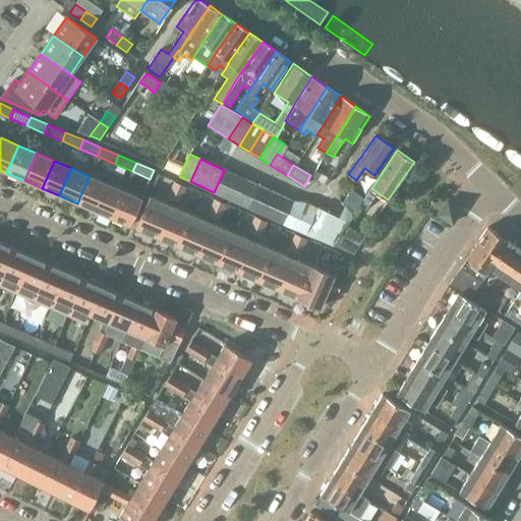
[(224,170),(214,192),(236,203),(246,180),(224,170)]
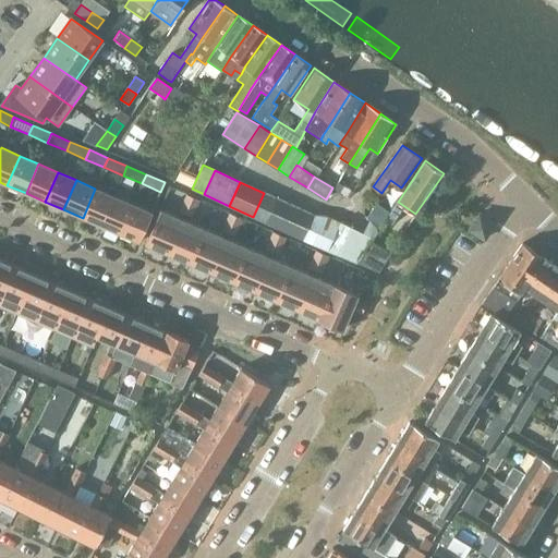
[(95,189),(83,218),(101,226),(113,196),(95,189)]
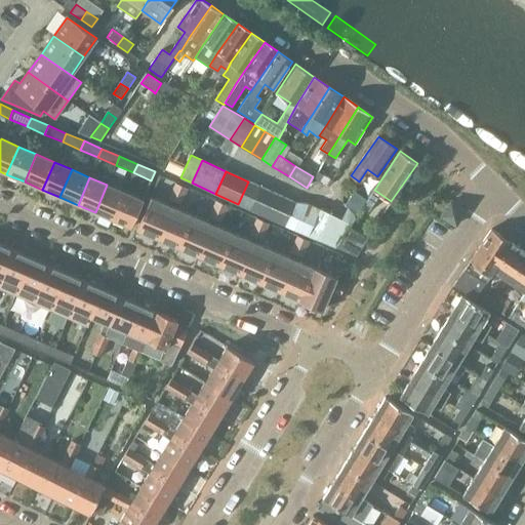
[(248,182),(238,204),(250,209),(260,187),(248,182)]
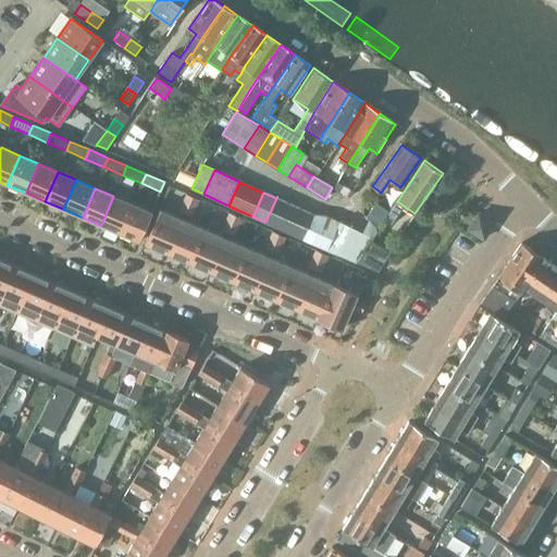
[(196,208),(199,199),(193,197),(186,194),(183,202),(196,208)]
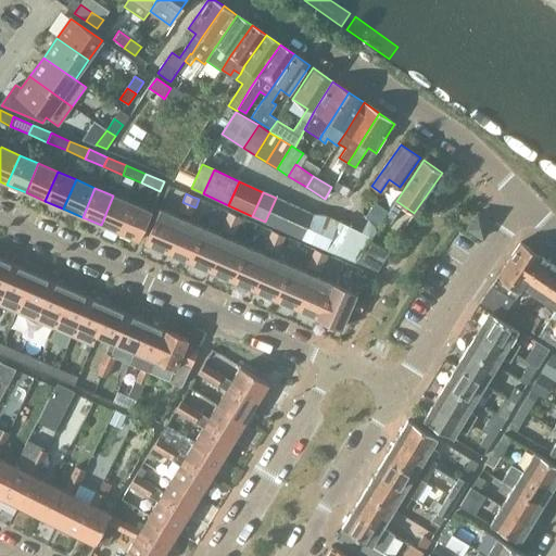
[(113,196),(101,225),(119,234),(133,204),(113,196)]
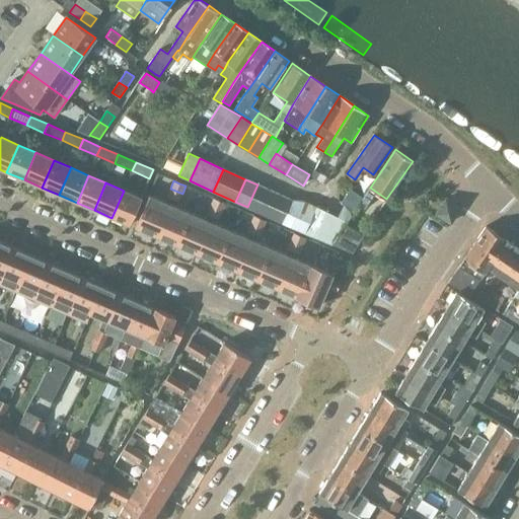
[(257,184),(247,207),(258,212),(269,190),(257,184)]
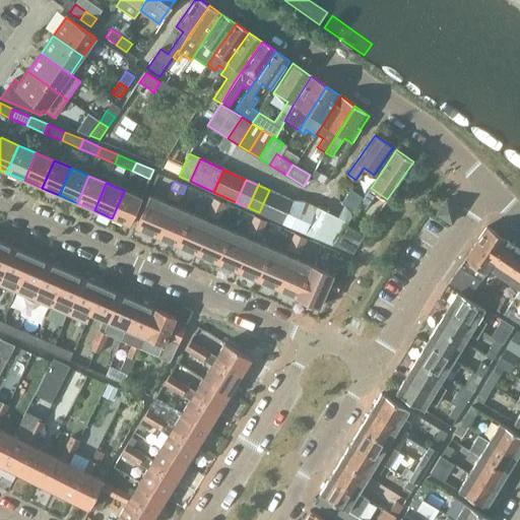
[(171,189),(167,197),(173,199),(179,202),(183,194),(171,189)]
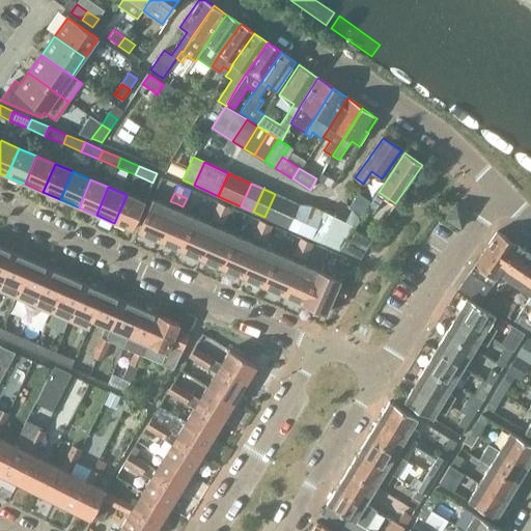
[(275,194),(264,217),(276,223),(286,199),(275,194)]
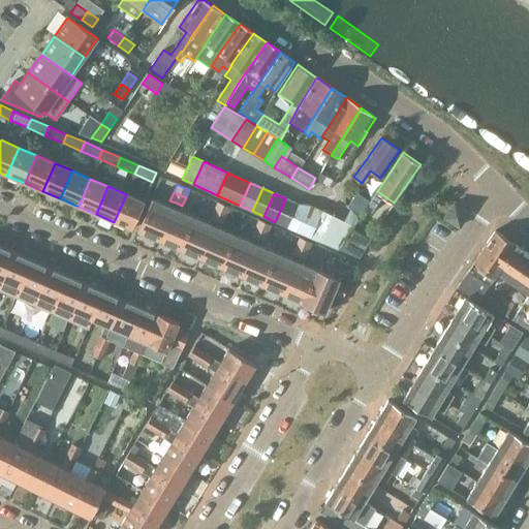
[(126,194),(114,222),(132,230),(144,203),(126,194)]
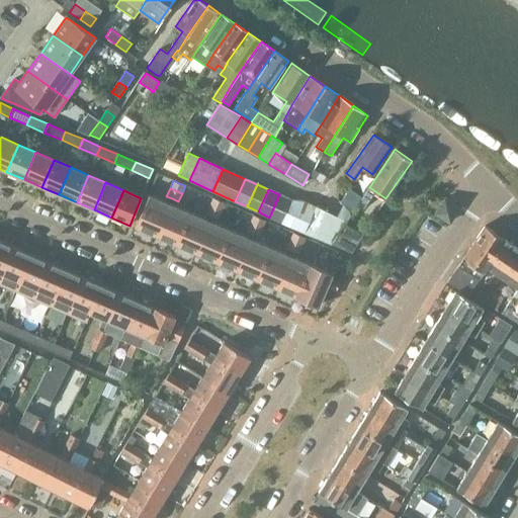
[(170,203),(149,194),(135,228),(156,237),(170,203)]
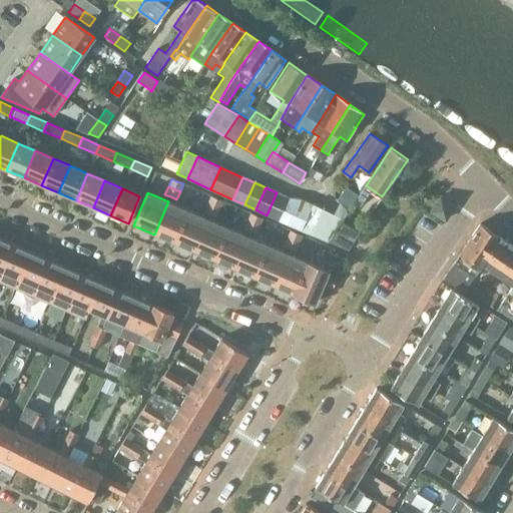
[(277,192),(267,215),(279,220),(289,197),(277,192)]
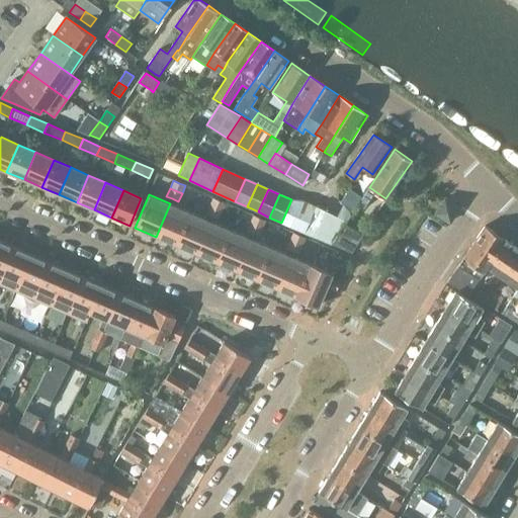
[(222,210),(225,203),(219,200),(213,197),(209,205),(222,210)]
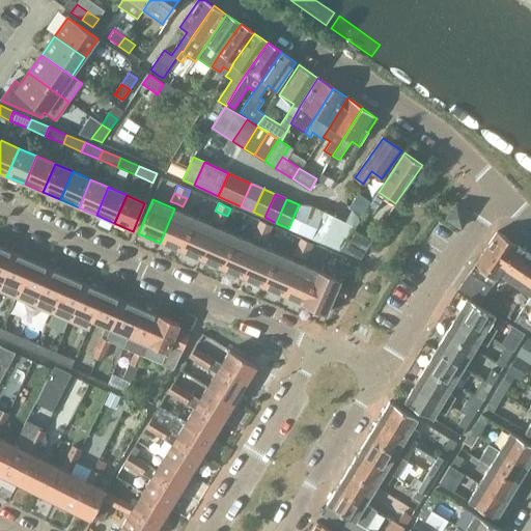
[(299,204),(288,228),(301,233),(312,206),(299,204)]
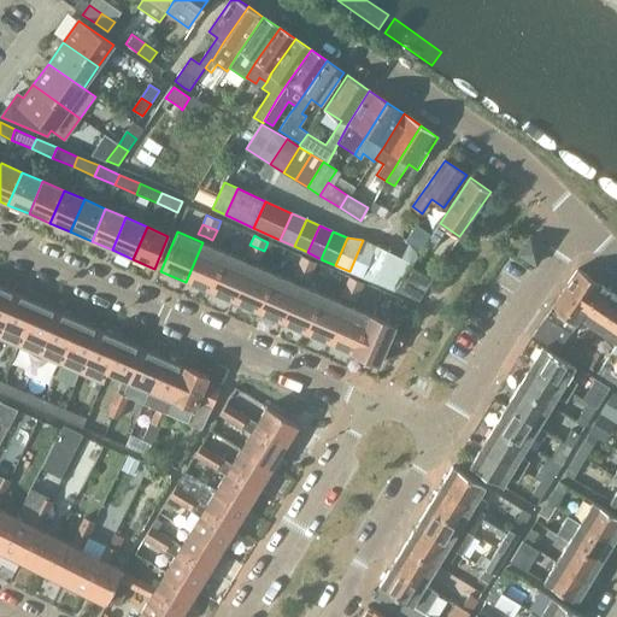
[(518,254),(536,265),(547,248),(529,238),(518,254)]
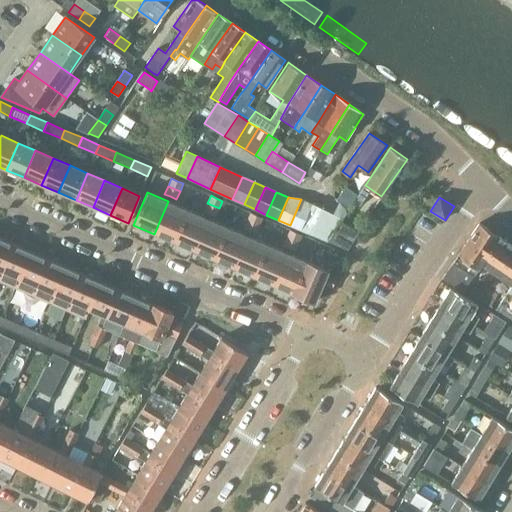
[(301,199),(290,225),(301,230),(312,204),(301,199)]
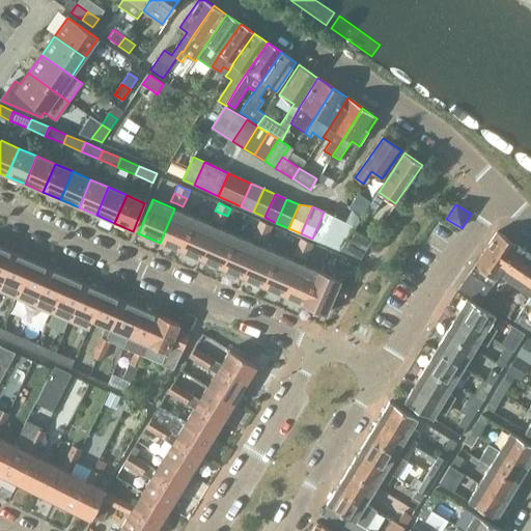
[(195,217),(174,208),(160,243),(180,251),(195,217)]
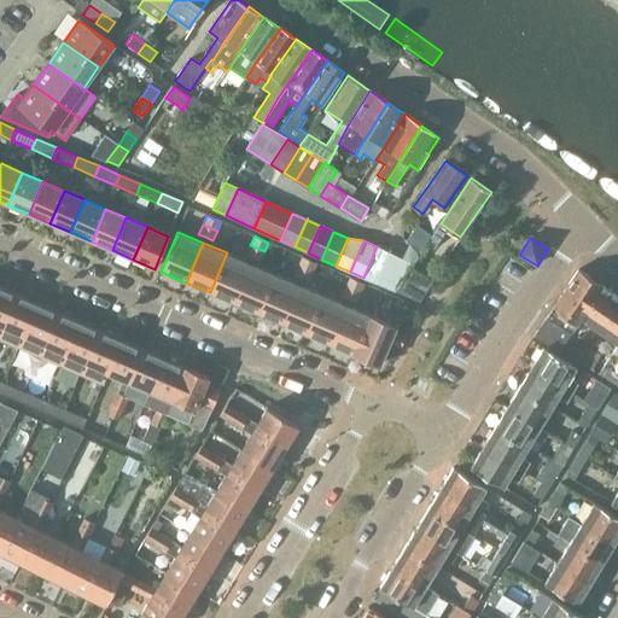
[(389,289),(396,292),(412,267),(410,267),(419,252),(409,244),(402,257),(403,258),(389,289)]
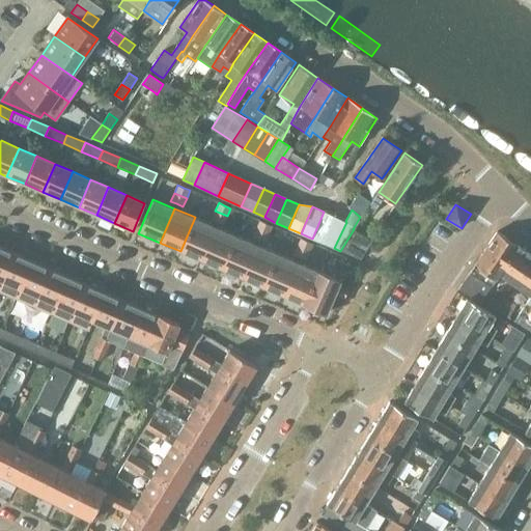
[(215,211),(212,219),(218,221),(224,224),(227,216),(215,211)]
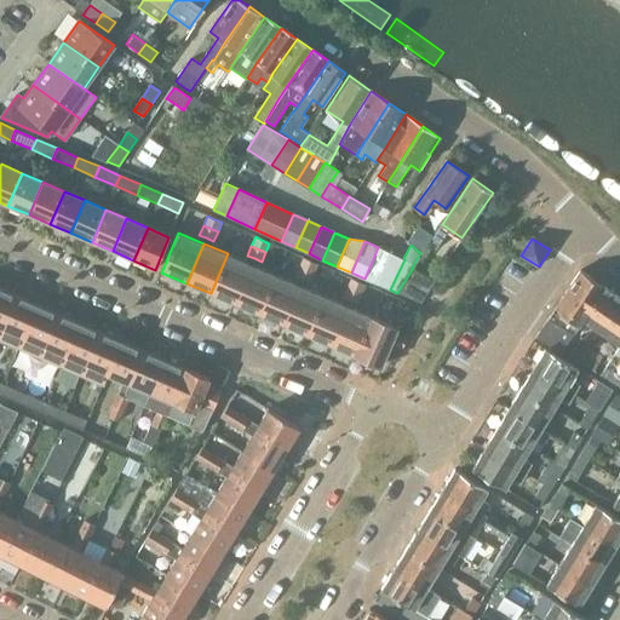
[(378,247),(365,279),(377,285),(391,253),(378,247)]
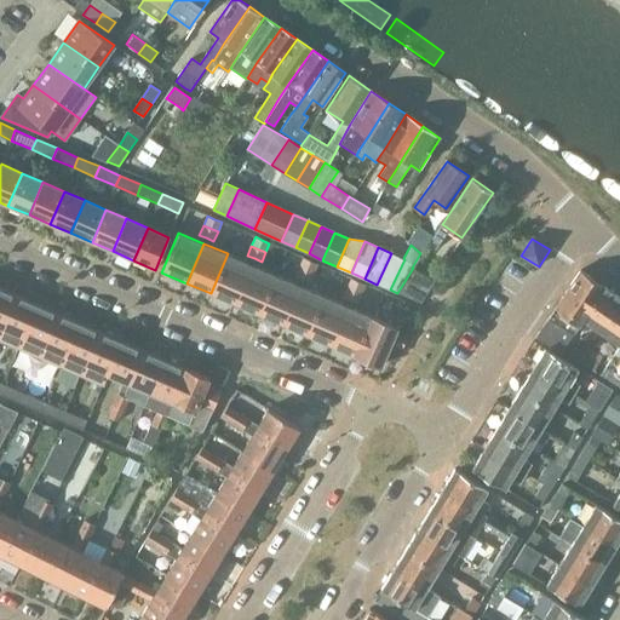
[(252,264),(228,253),(211,293),(235,304),(252,264)]
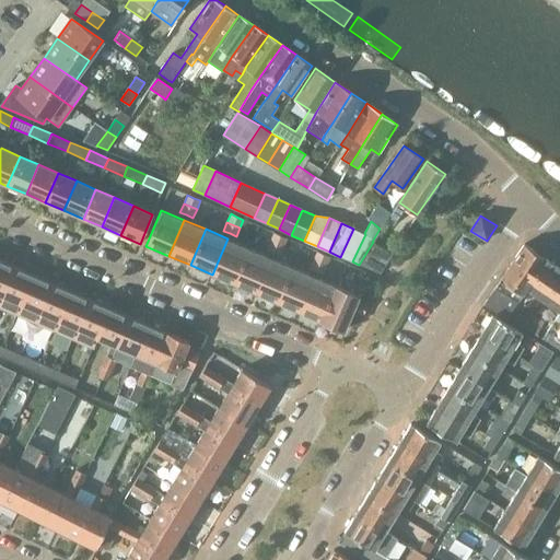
[(340,257),(352,261),(365,234),(364,233),(364,234),(353,229),(340,257)]
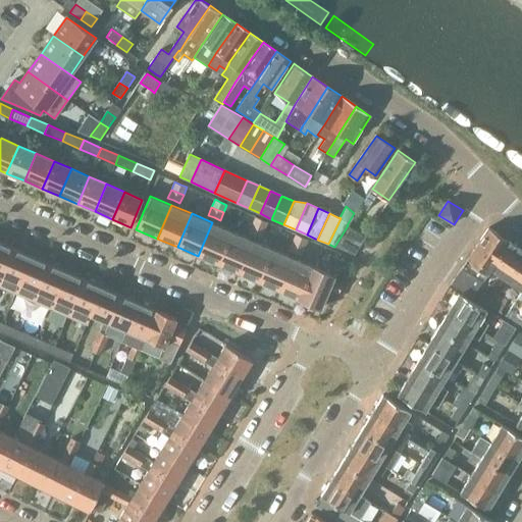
[(264,229),(267,222),(261,219),(255,217),(252,224),(264,229)]
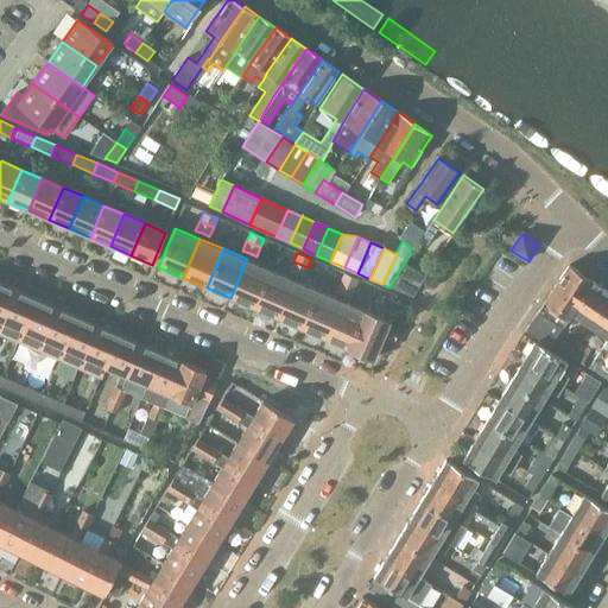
[(271,268),(247,259),(230,298),(253,308),(271,268)]
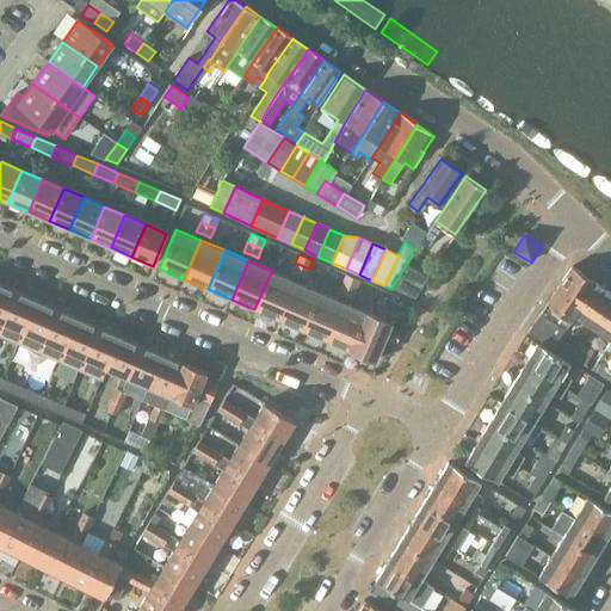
[(295,263),(291,272),(298,275),(306,278),(309,269),(295,263)]
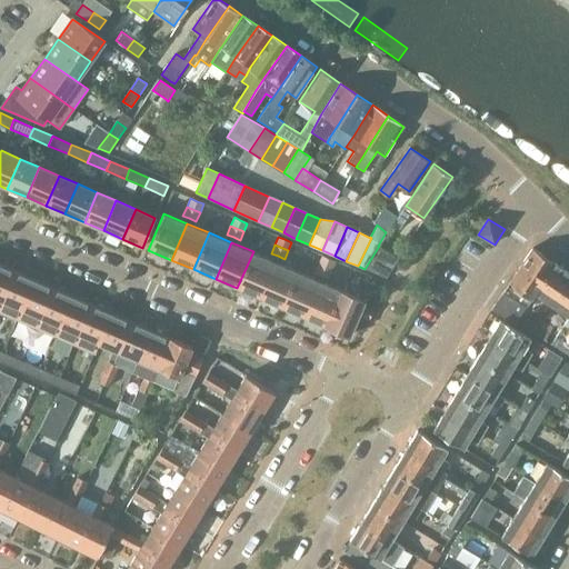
[(379,246),(365,269),(386,278),(395,265),(399,258),(398,257),(379,246)]
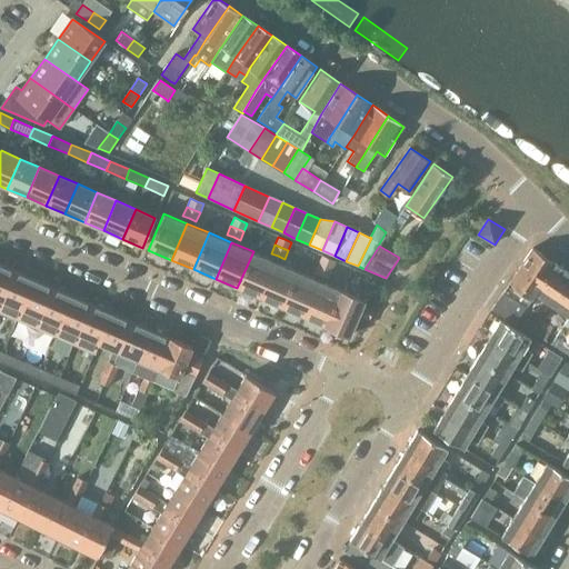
[(531,298),(535,292),(555,263),(532,248),(509,283),(531,298)]
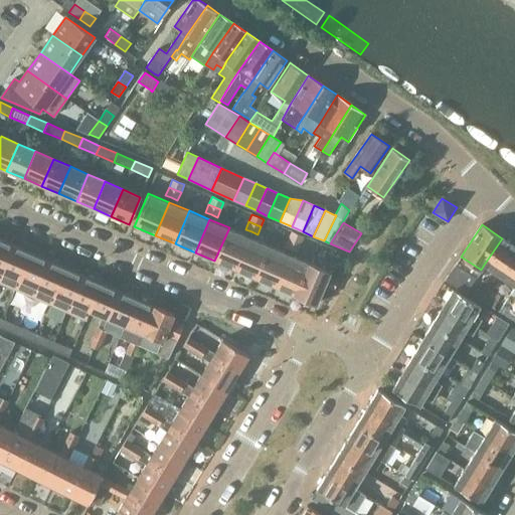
[(248,236),(229,227),(214,261),(234,270),(248,236)]
